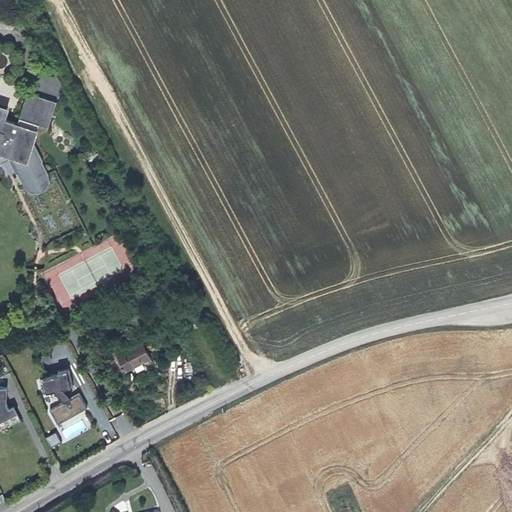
[(0,152),(8,155),(17,174),(18,173),(24,186),(29,192),(38,195),(47,190),(49,181),(47,173),(41,160),(42,160),(33,141),(38,124),(47,127),(56,101),(27,92),(17,123),(4,119),(5,115),(0,113),(0,152)]
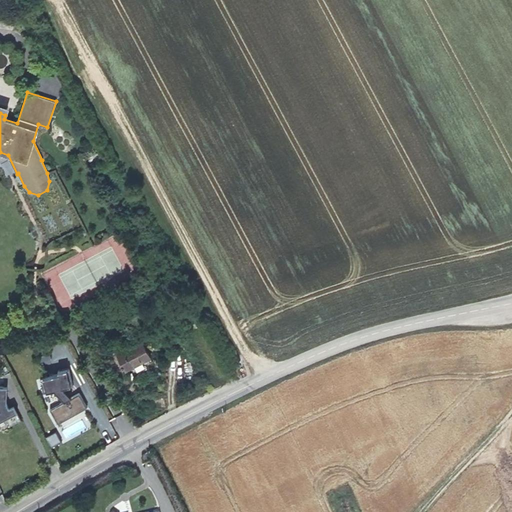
[(191,331),(200,326),(191,310),(182,315),(191,331)]
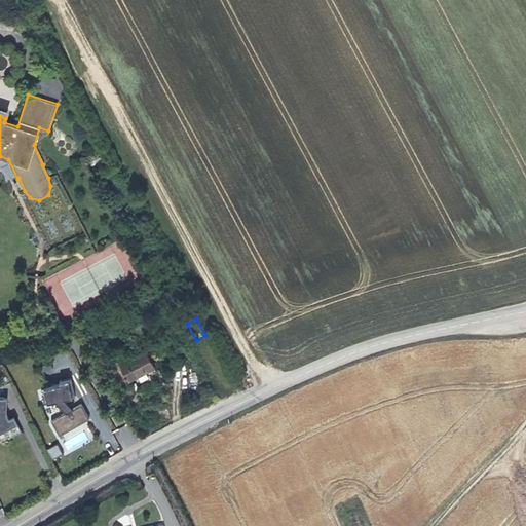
[(213,373),(220,370),(209,347),(202,351),(213,373)]
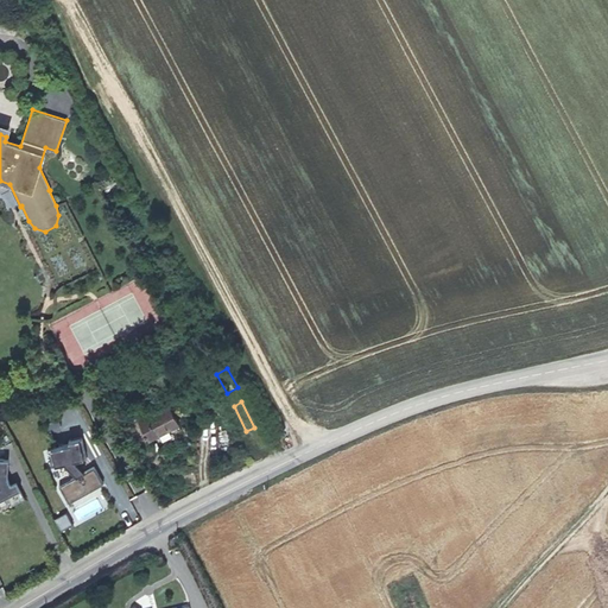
[(144,417),(138,420),(149,441),(178,425),(168,404),(153,412),(151,407),(141,412),(144,417)]
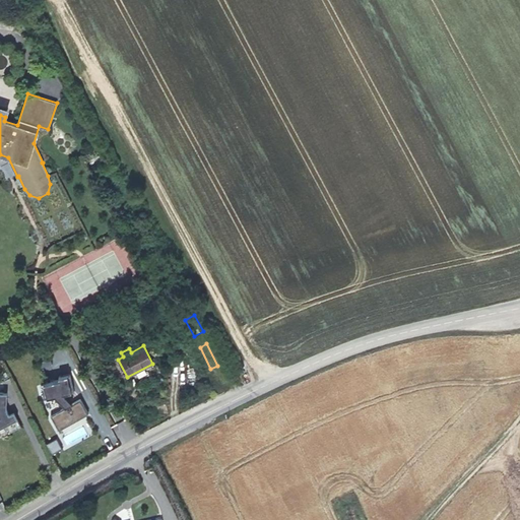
[(69,376),(58,379),(59,381),(41,387),(45,400),(55,397),(65,407),(50,415),(58,430),(88,413),(80,399),(72,403),(64,395),(74,392),(69,376)]
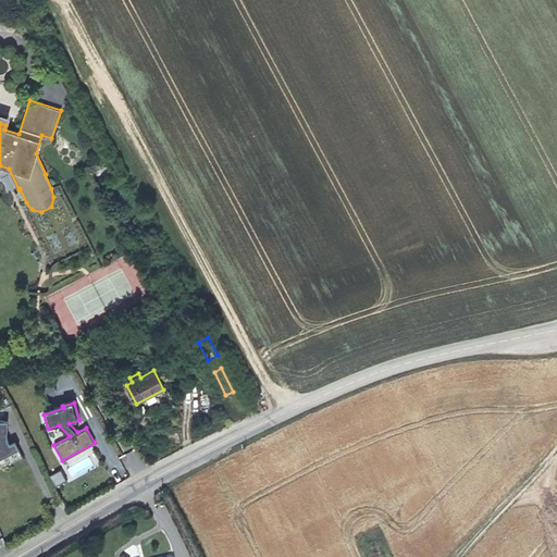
[(0,420),(0,458),(5,456),(10,463),(23,457),(14,441),(5,445),(4,443),(5,438),(7,438),(8,421),(0,420)]
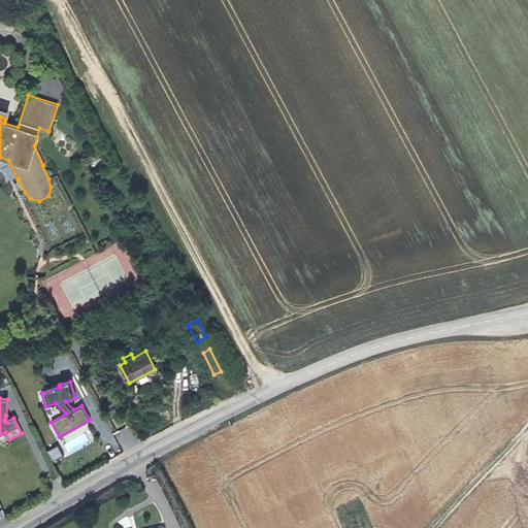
[(52,461),(63,455),(57,444),(46,451),(52,461)]
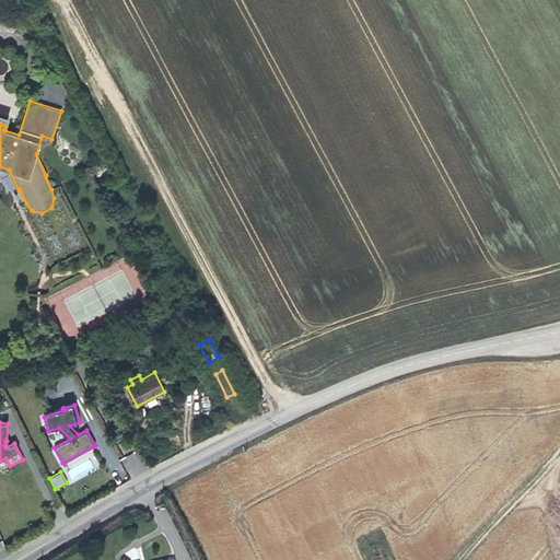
[(464,527),(455,509),(447,512),(455,531),(464,527)]
